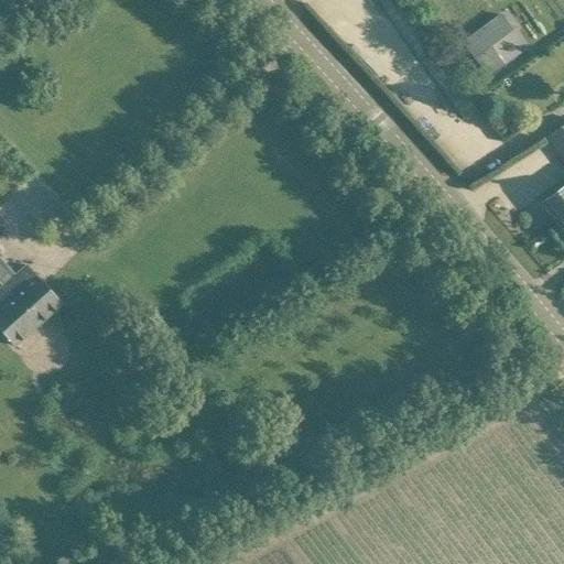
[(491,75),(503,66),(489,46),(511,29),(499,13),(463,42),(489,77),(491,75)]
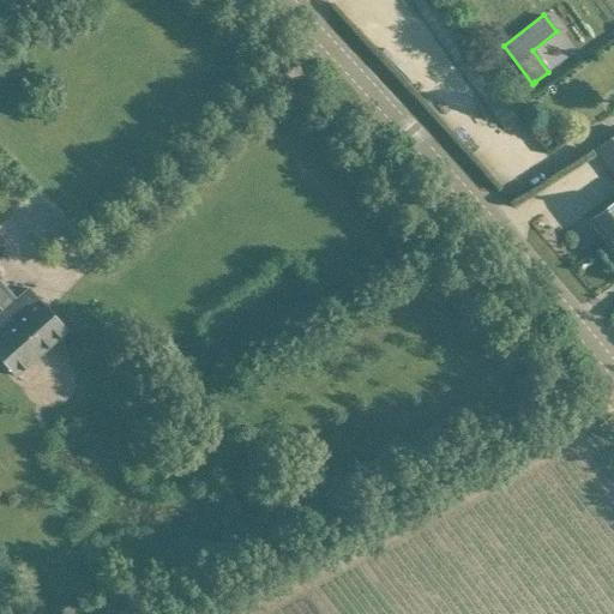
[(613,134),(595,149),(613,173),(613,134)]
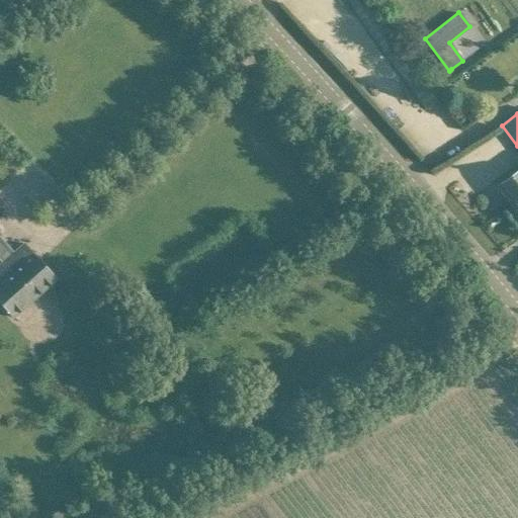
[(517,171),(497,187),(511,205),(517,200),(517,171)]
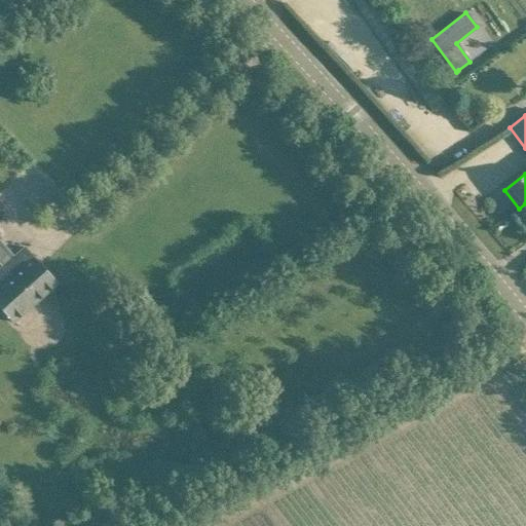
[(0,238),(0,265),(2,268),(0,270),(0,307),(13,323),(41,298),(57,284),(25,249),(15,257),(0,239),(0,238),(0,239),(0,238)]
